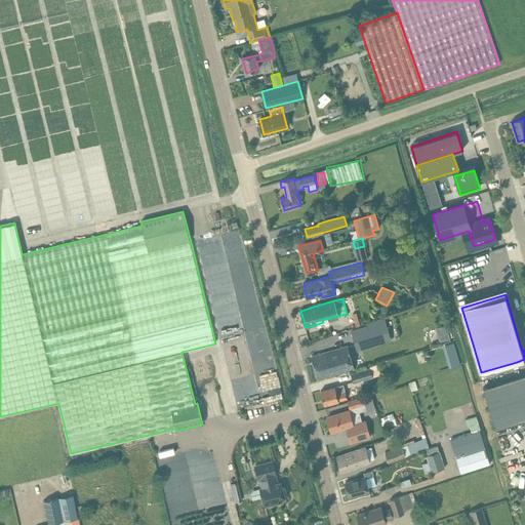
[(360,325),(357,313),(352,314),(356,327),(360,325)]
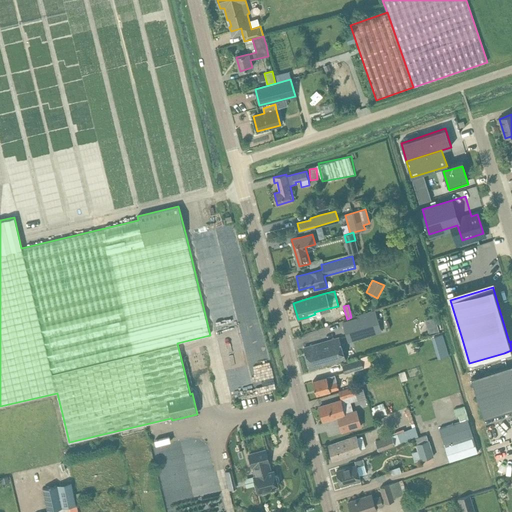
[(375,313),(359,318),(365,337),(381,332),(375,313)]
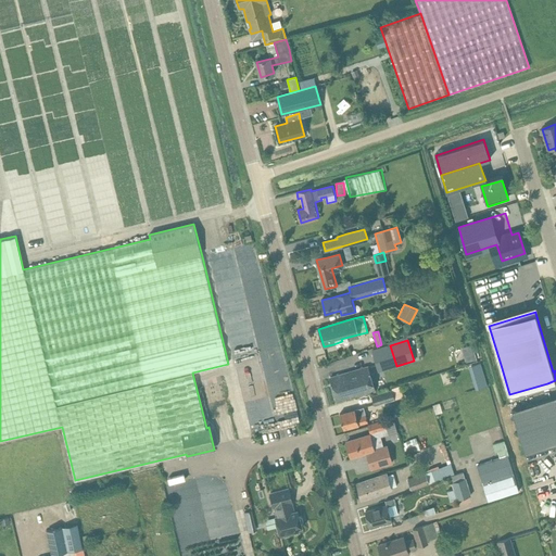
[(472,344),(462,348),(463,354),(475,351),(472,344)]
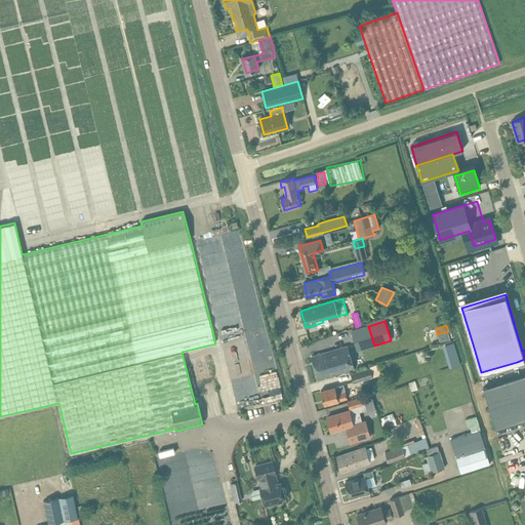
[(351,331),(357,351),(374,346),(368,326),(351,331)]
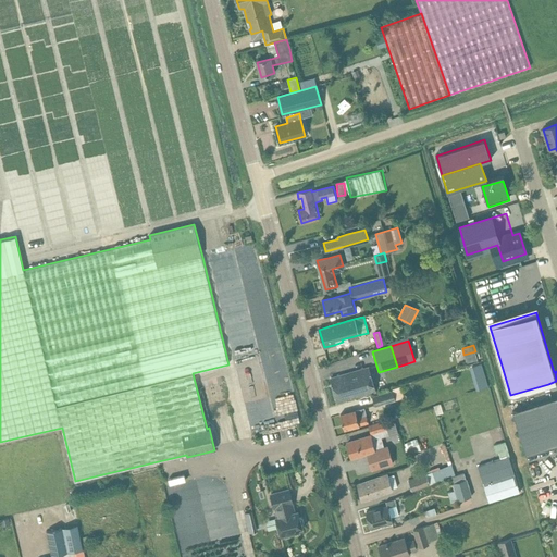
[(375,391),(369,371),(368,367),(342,375),(331,379),(336,401),(347,399),(375,391)]
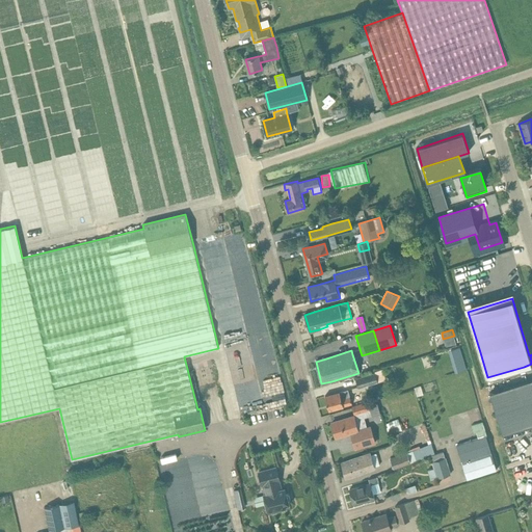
[(357,388),(377,382),(375,373),(355,379),(357,388)]
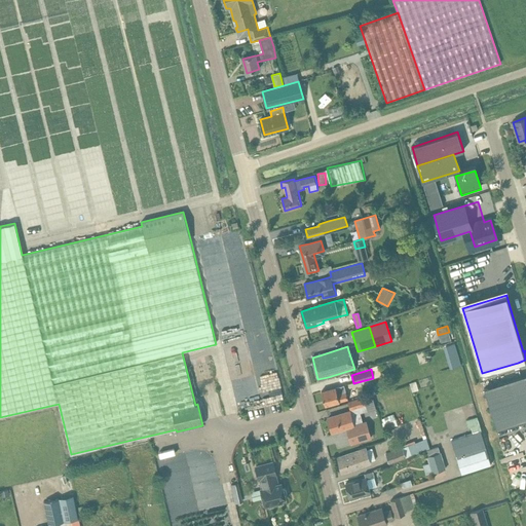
[(525,375),(484,388),(490,409),(499,406),(525,397),(525,375)]
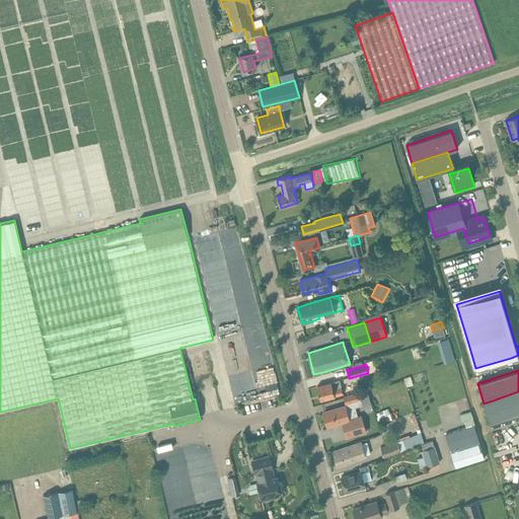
[(411,376),(403,378),(406,387),(413,385),(411,376)]
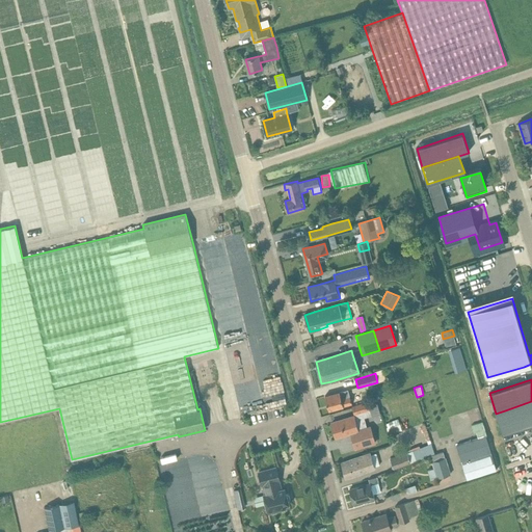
[(329,410),(339,407),(352,403),(350,397),(342,400),(340,392),(325,396),(329,410)]
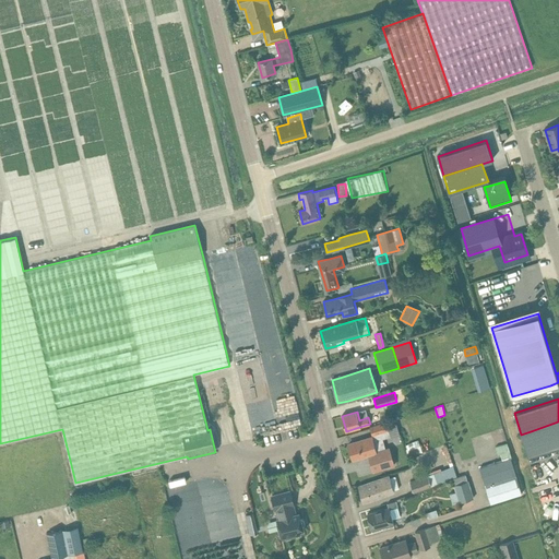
[(394,465),(390,449),(389,447),(384,448),(382,439),(397,435),(393,420),(370,427),(372,437),(359,441),(348,443),(353,460),(354,459),(354,460),(368,455),(373,472),(394,465)]
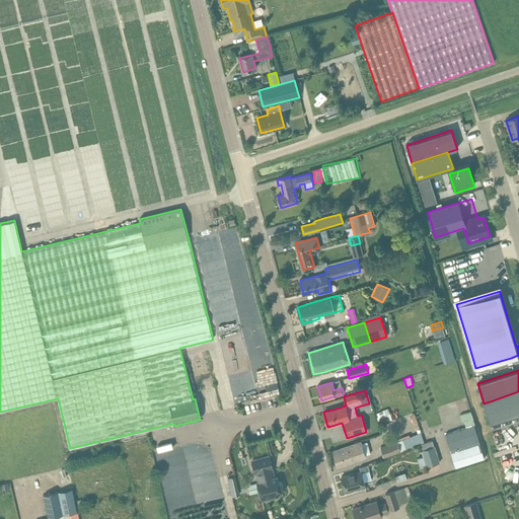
[(518,391),(493,400),(484,403),(491,424),(518,414),(518,391)]
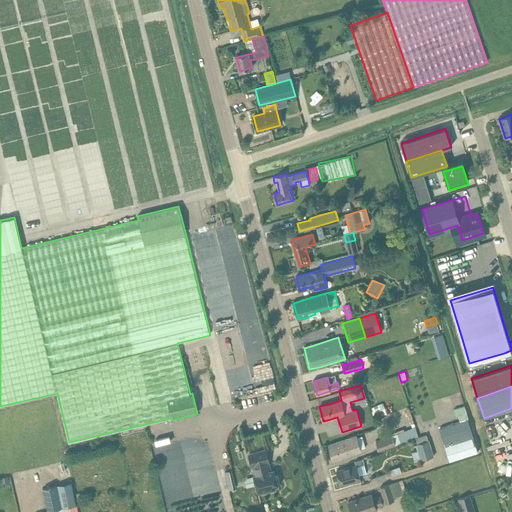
[(459,422),(468,420),(468,419),(464,406),(454,409),(456,416),(457,416),(459,422)]
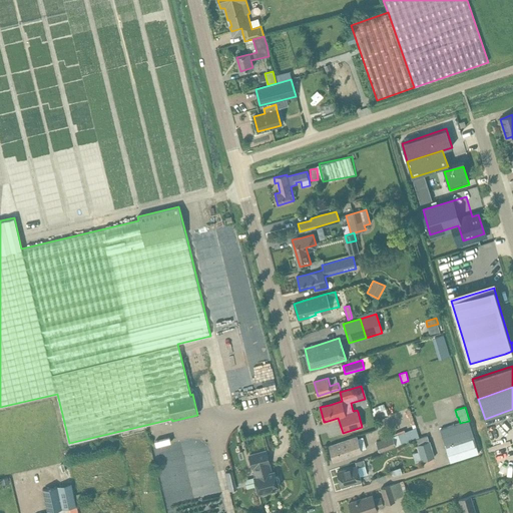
[(469,421),(460,423),(440,430),(451,463),(480,454),(469,421)]
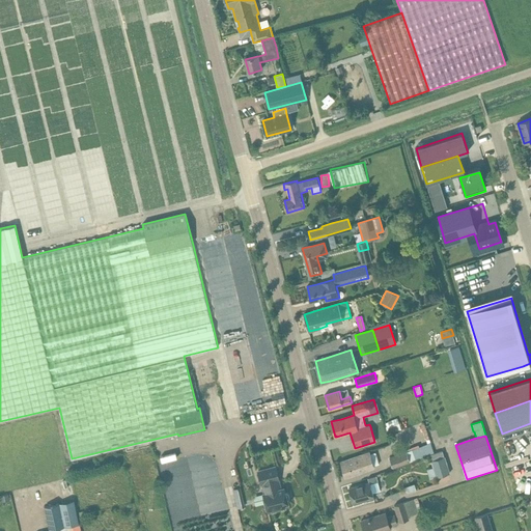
[(414,448),(407,451),(407,452),(411,462),(418,459),(414,448)]
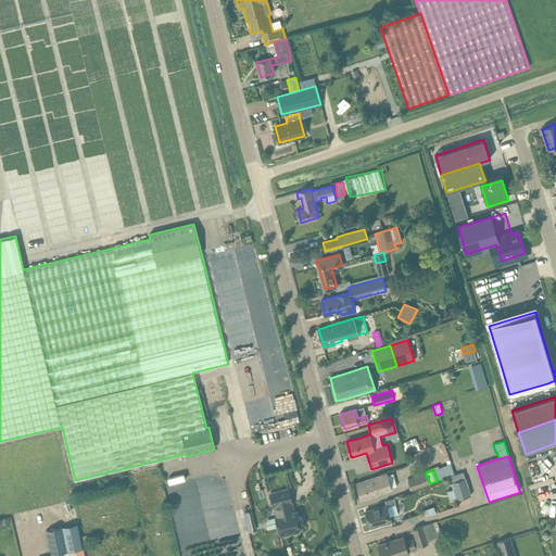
[(426,471),(408,478),(413,490),(430,483),(426,471)]
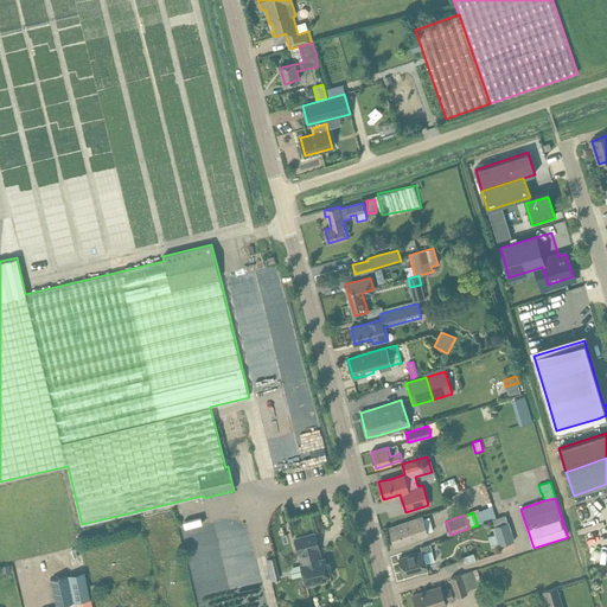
[(390,528),(395,545),(428,537),(423,519),(390,528)]
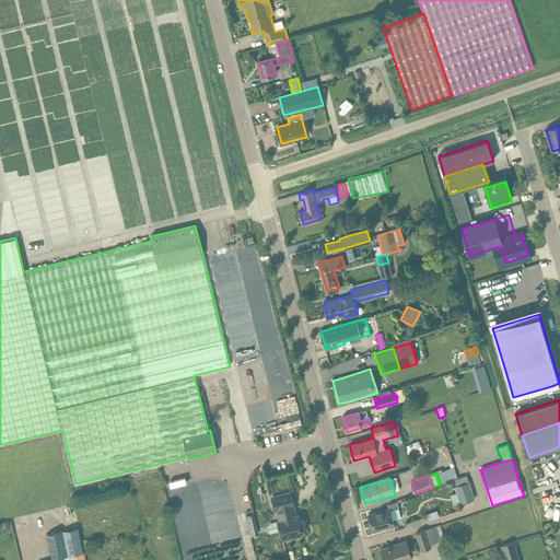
[(456,493),(450,494),(453,505),(475,499),(469,481),(454,486),(456,493)]
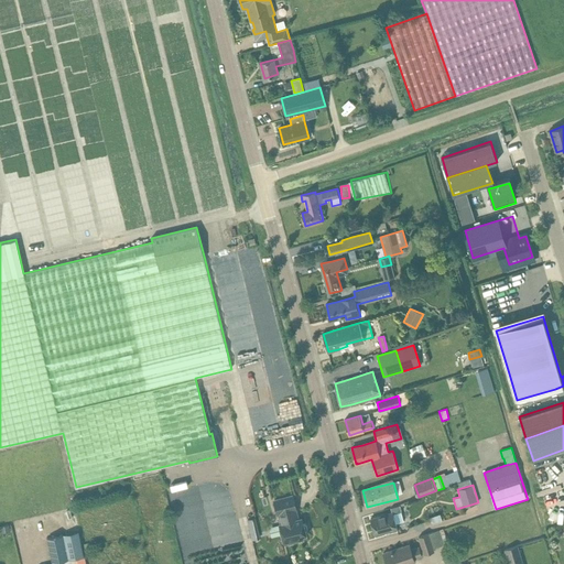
[(299,539),(300,539),(303,538),(302,537),(306,535),(302,519),(297,520),(294,510),(296,509),(293,496),(274,501),(278,514),(279,514),(282,524),(280,524),(284,544),(300,540),(299,539)]
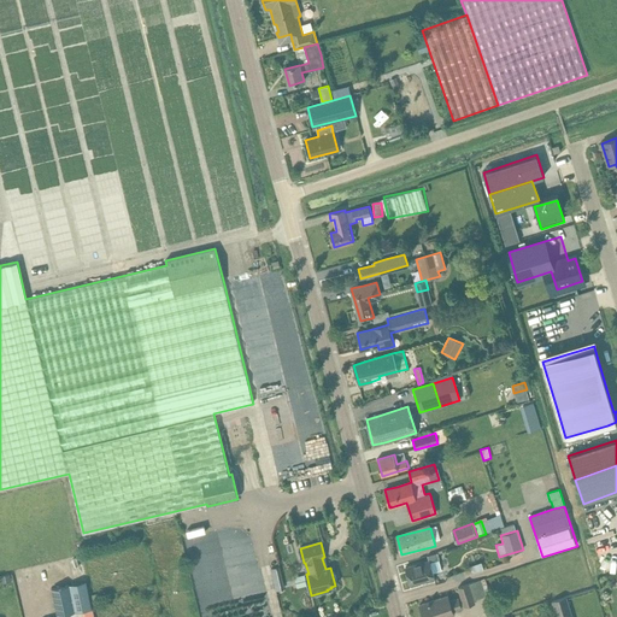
[(441,570),(439,559),(440,559),(438,553),(428,556),(429,560),(405,568),(410,585),(435,579),(433,573),(441,570)]
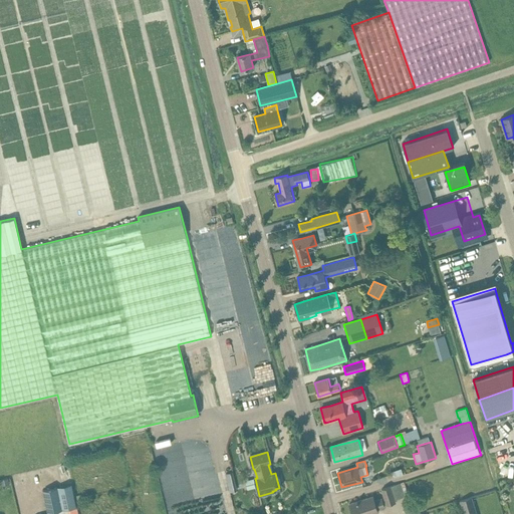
[(401,468),(391,472),(392,475),(396,477),(404,475),(401,468)]
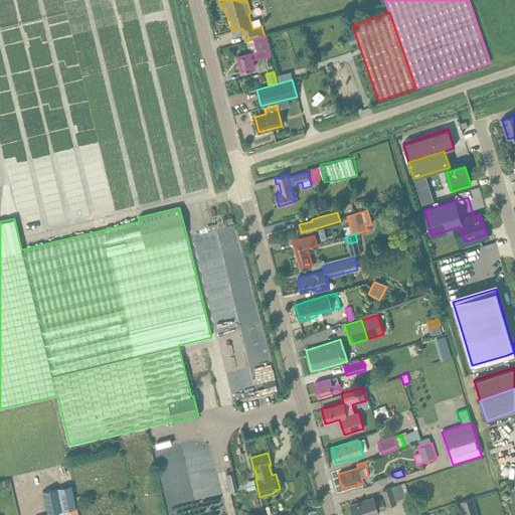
[(71,486),(57,488),(61,511),(76,508),(71,486)]
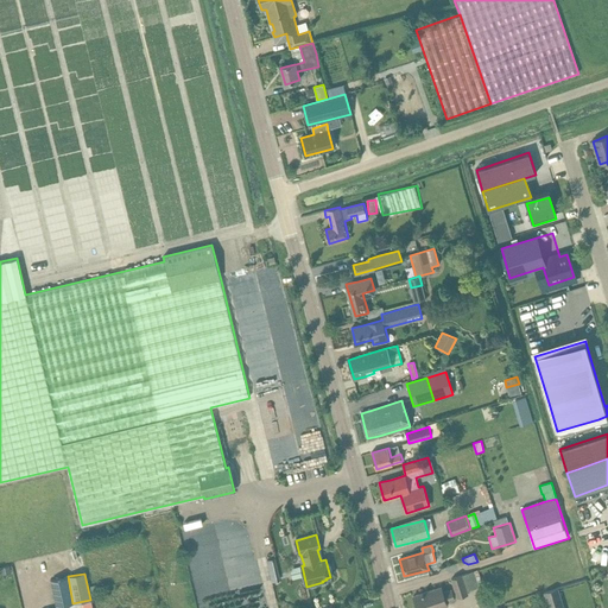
[(425,593),(413,596),(417,607),(430,607),(434,607),(441,607),(447,607),(448,606),(445,602),(454,599),(457,597),(468,594),(467,591),(462,575),(451,578),(455,589),(451,590),(443,593),(441,587),(425,593)]
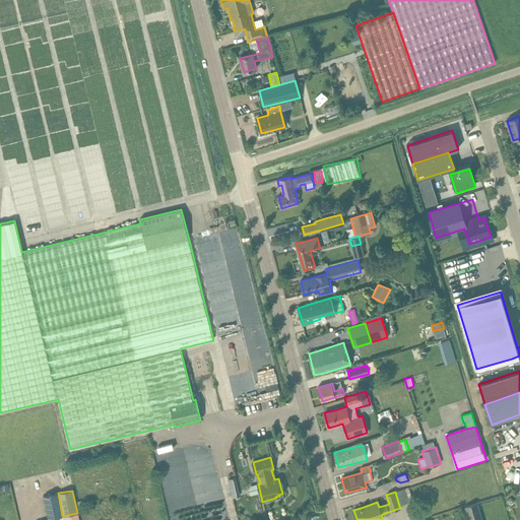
[(44,496),(49,519),(62,516),(58,493),(44,496)]
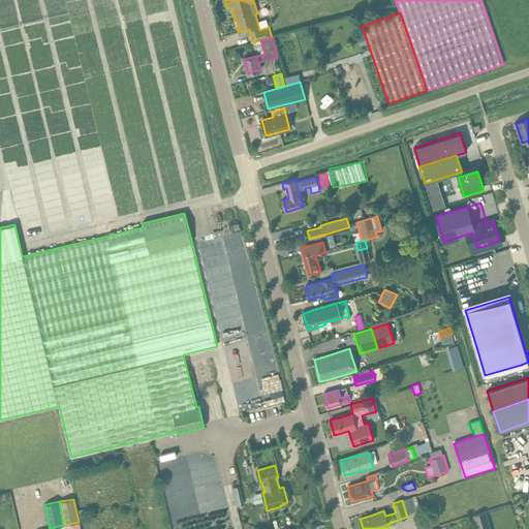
[(490,528),(485,512),(474,516),(477,528),(490,528)]
